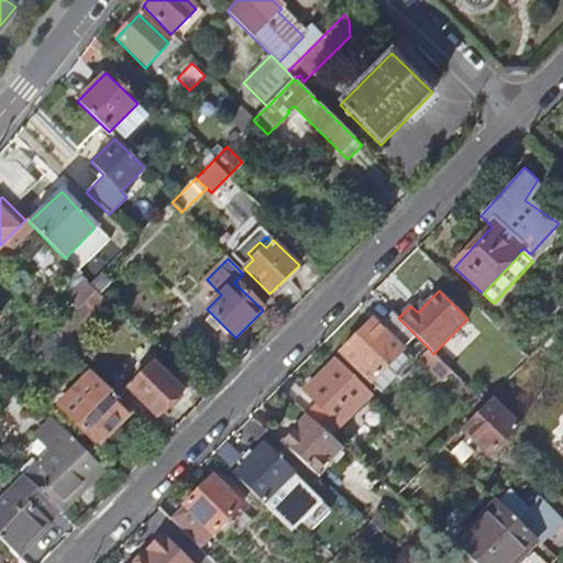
[(373,321),(341,354),(372,384),(418,338),(398,318),(395,315),(381,329),(373,321)]
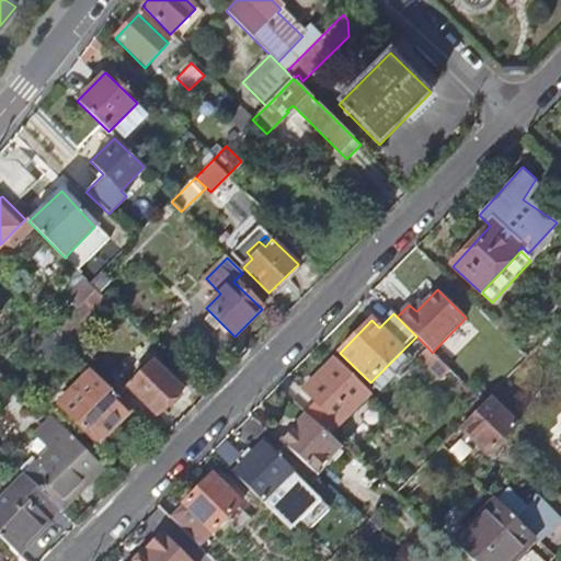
[(45,325),(30,341),(37,348),(53,333),(45,325)]
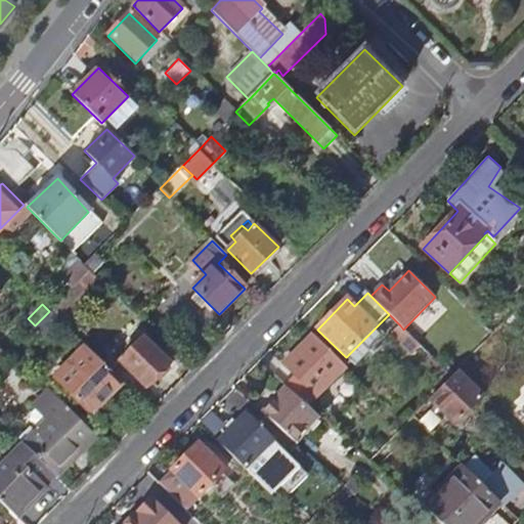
[(391,336),(412,355),(421,346),(403,330),(400,325),(391,336)]
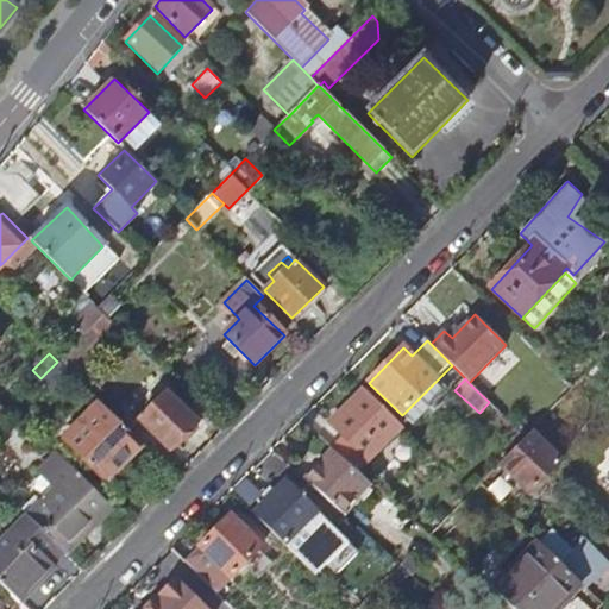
[(165,391),(138,420),(168,450),(196,421),(165,391)]
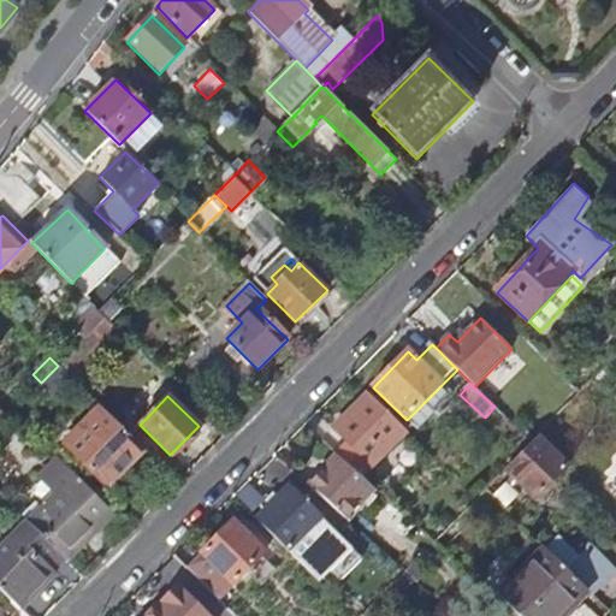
[(406,432),(368,396),(335,430),(348,443),(337,454),(338,456),(362,477),(406,432)]
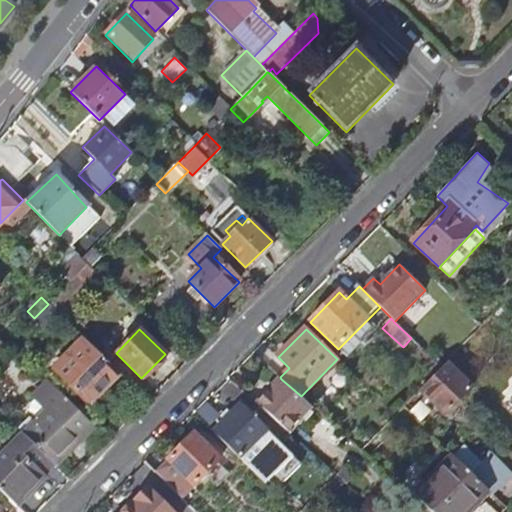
[(53,369),(94,408),(123,379),(82,338),(53,369)]
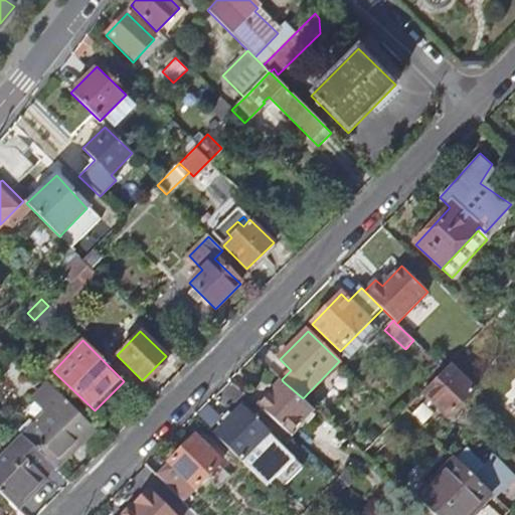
[(422,393),(448,419),(477,390),(450,365),(452,363),(451,362),(446,357),(438,364),(445,371),(437,379),(422,393)]
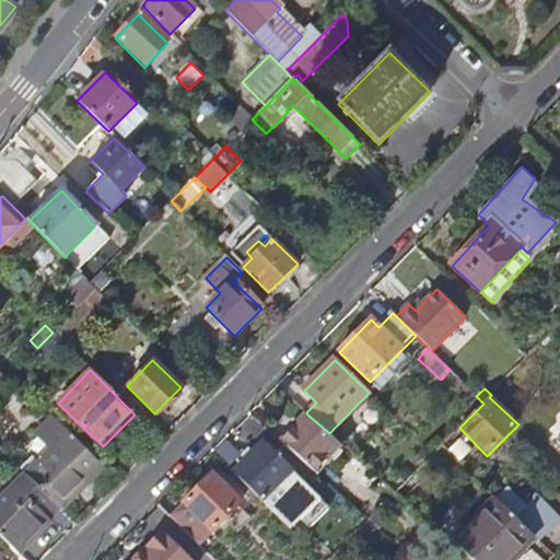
[(283,443),(315,471),(340,443),(329,433),(307,415),(283,443)]
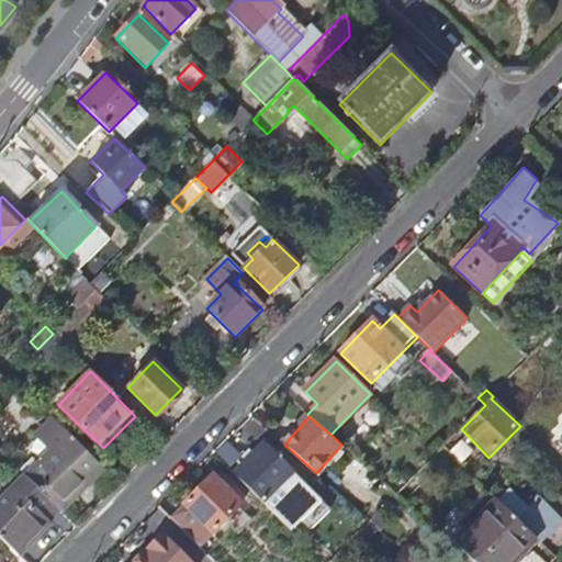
[(93,459),(53,417),(36,435),(52,451),(43,460),(26,445),(11,461),(26,476),(27,478),(58,509),(60,512),(91,481),(82,471),(93,459)]
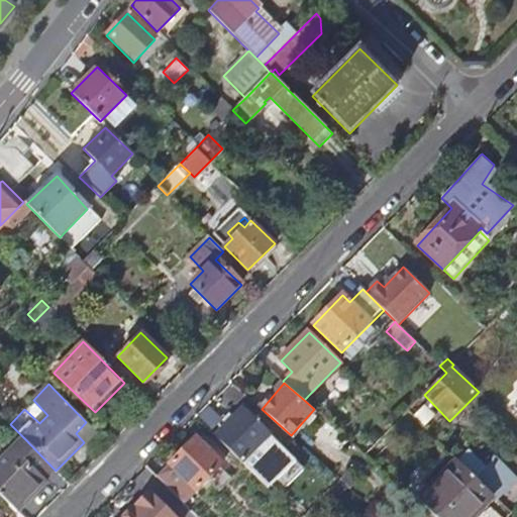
[(408,411),(434,437),(439,431),(414,405),(408,411)]
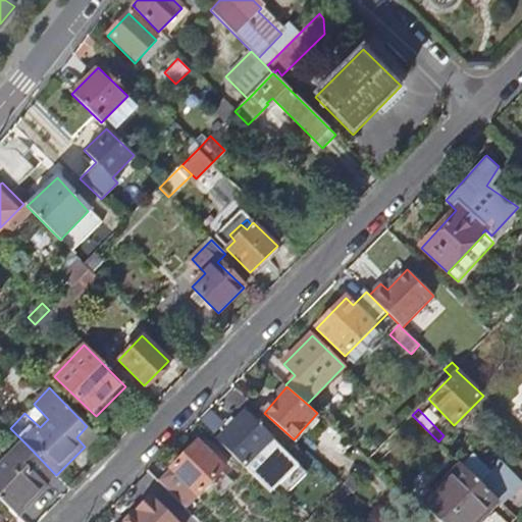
[(229,431),(218,442),(272,494),(281,485),(299,467),(245,415),(236,425),(229,431)]
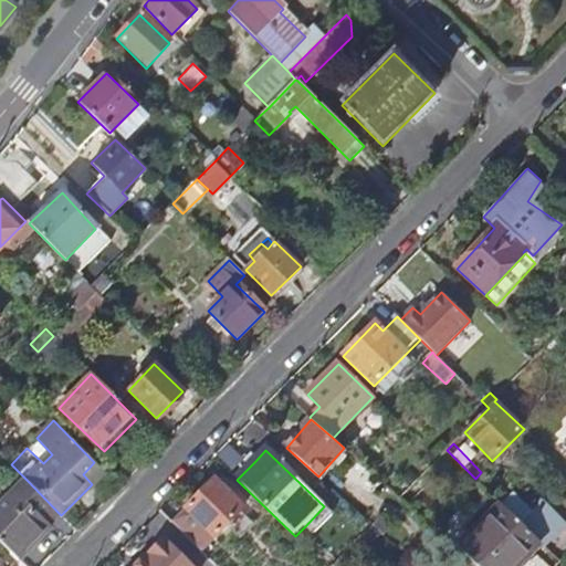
[(244,463),(249,468),(255,461),(251,457),(244,463)]
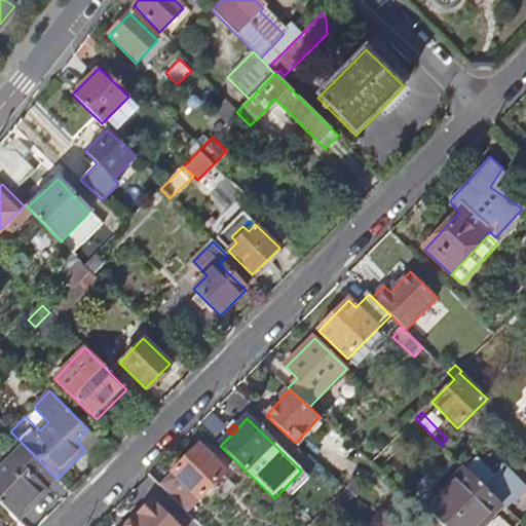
[(396,438),(371,463),(382,474),(408,449),(396,438)]
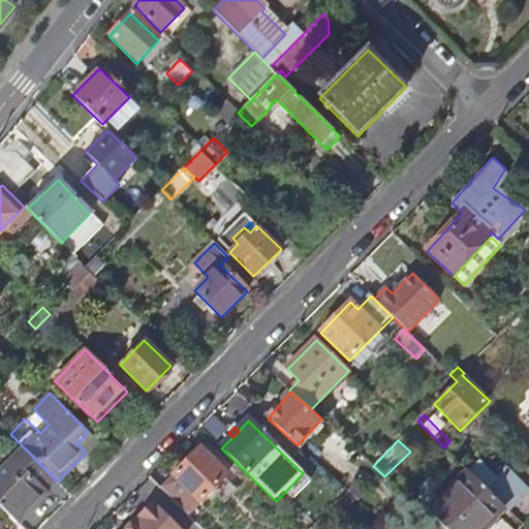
[(200,448),(160,490),(188,516),(228,475),(225,472),(228,469),(210,450),(206,455),(200,448)]
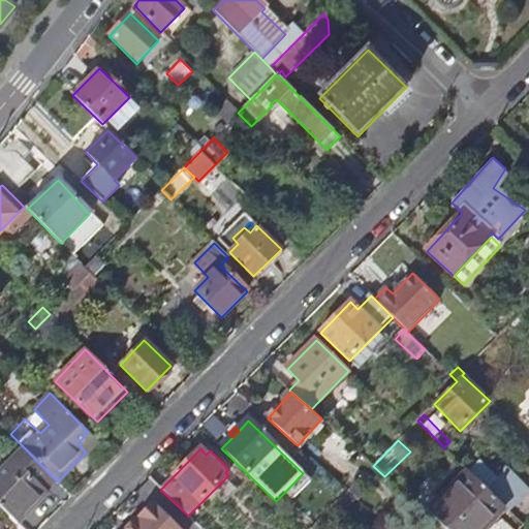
[(12,458),(0,470),(0,504),(17,523),(47,493),(44,491),(55,479),(26,449),(16,461),(12,458)]
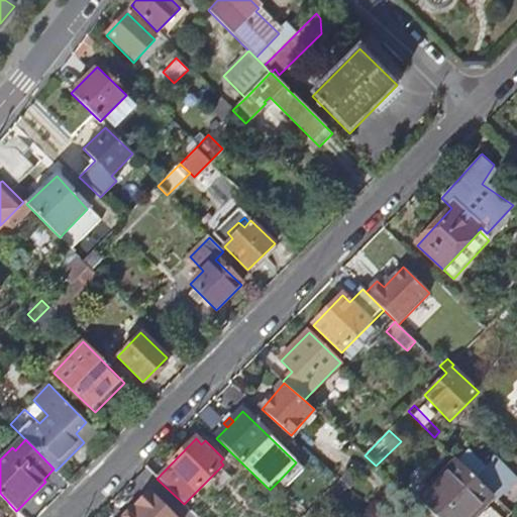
[(443,450),(433,441),(421,451),(418,447),(411,453),(416,457),(401,472),(412,483),(443,450)]
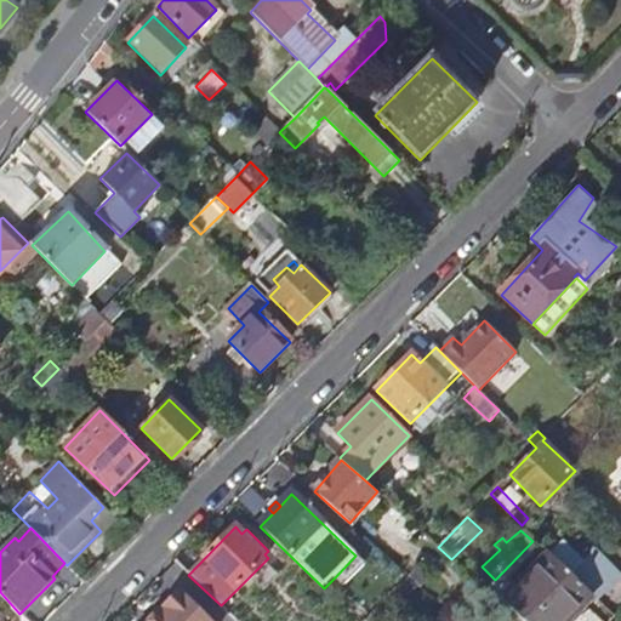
[(571,574),(582,562),(562,541),(550,553),(571,574)]
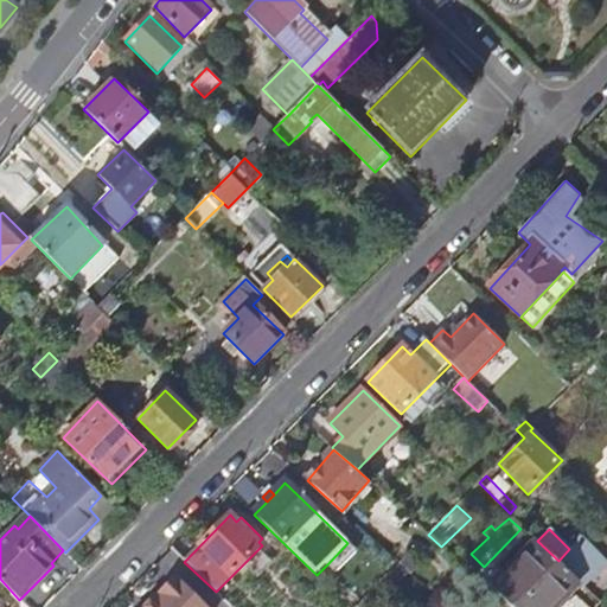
[(580,582),(582,585),(583,586),(606,561),(582,536),(570,548),(569,549),(558,561),(580,582)]
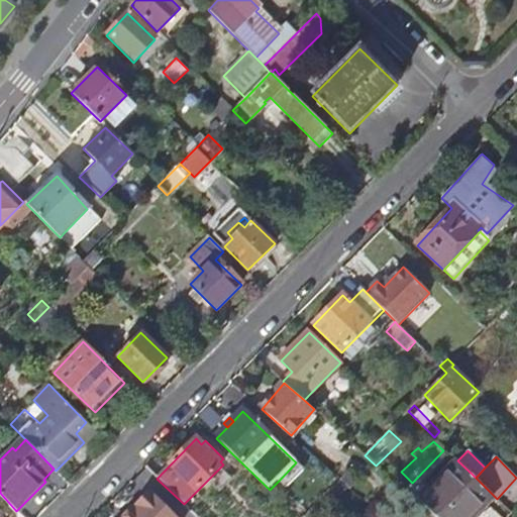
[(476,478),(457,460),(418,500),(434,516),(474,516),(494,496),(476,478)]
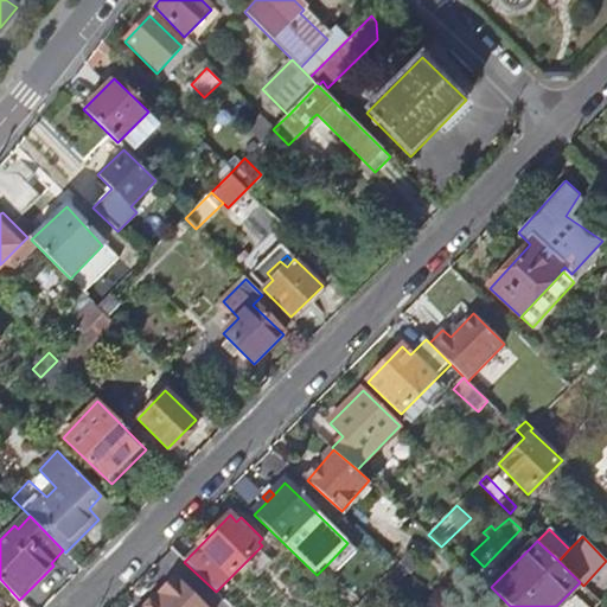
[(347,543),(327,564),(337,574),(358,553),(347,543)]
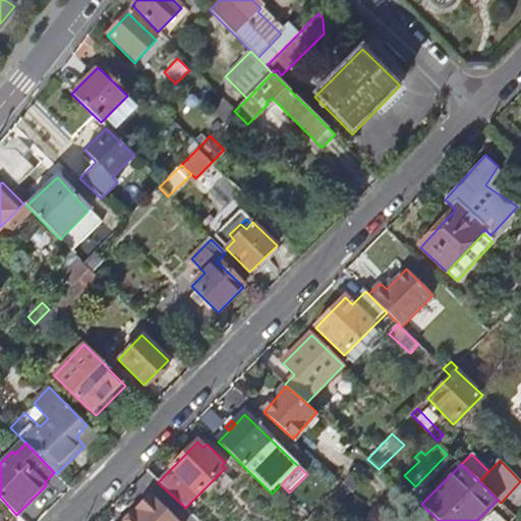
[(175,520),(151,497),(126,520),(175,520)]
